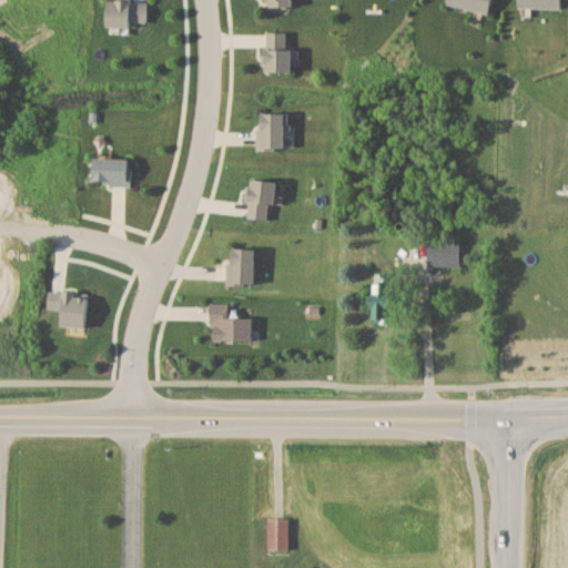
[(110,0),(109,24),(148,27),(149,2),(117,0),(110,0)]
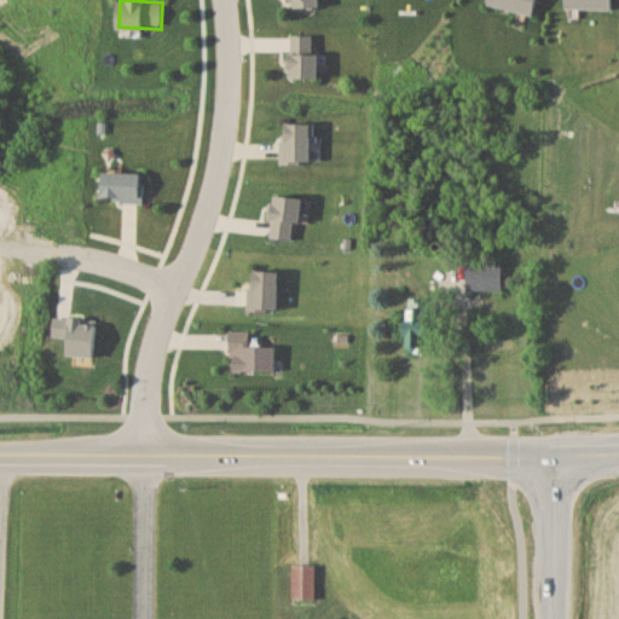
[(318,35),(290,35),(290,79),(318,79),(318,35)]
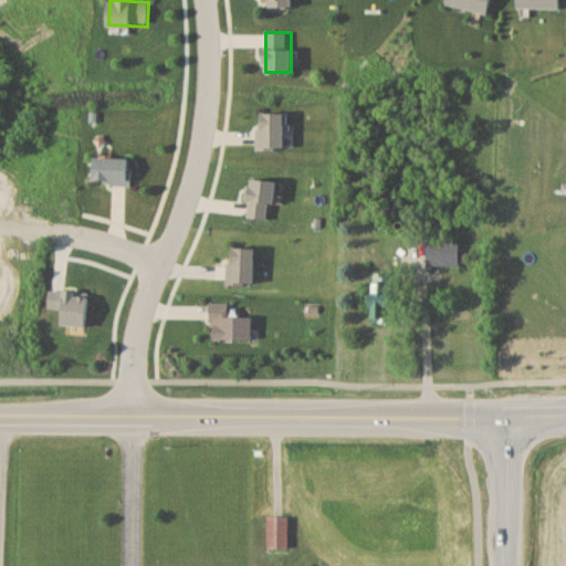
[(285,113),(258,113),(258,148),(285,148),(285,113)]
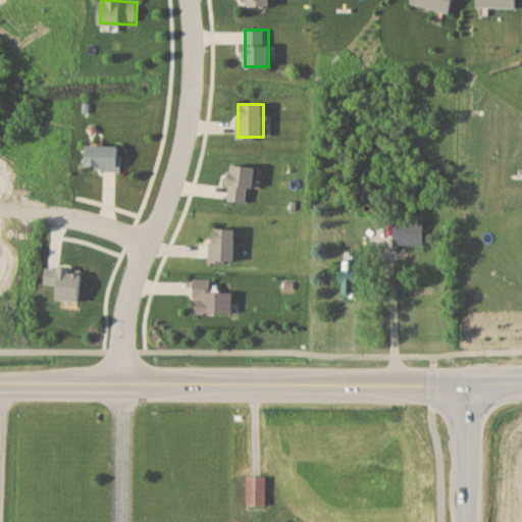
[(86,167),(119,170),(122,146),(88,143),(86,167)]
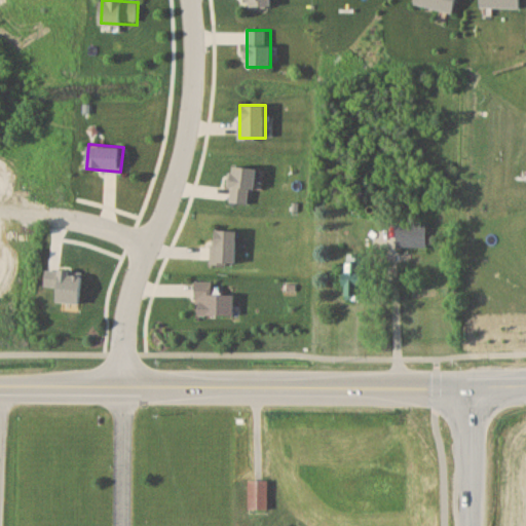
[(231,202),(254,203),(255,167),(232,167),(231,202)]
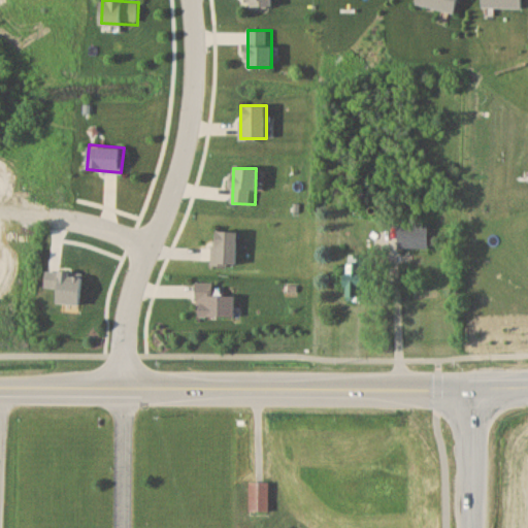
[(429,248),(429,225),(398,225),(398,248),(429,248)]
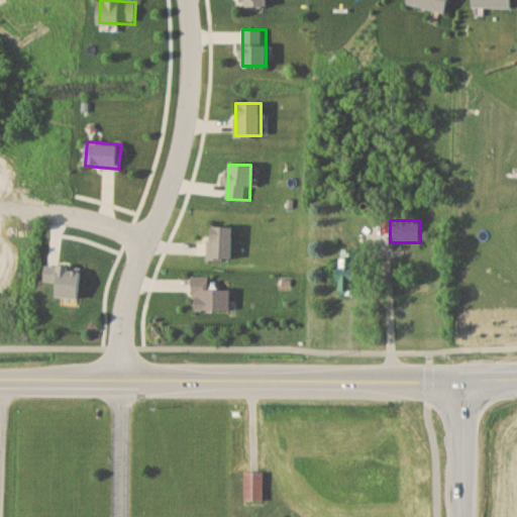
[(233,226),(208,226),(208,259),(233,259),(233,226)]
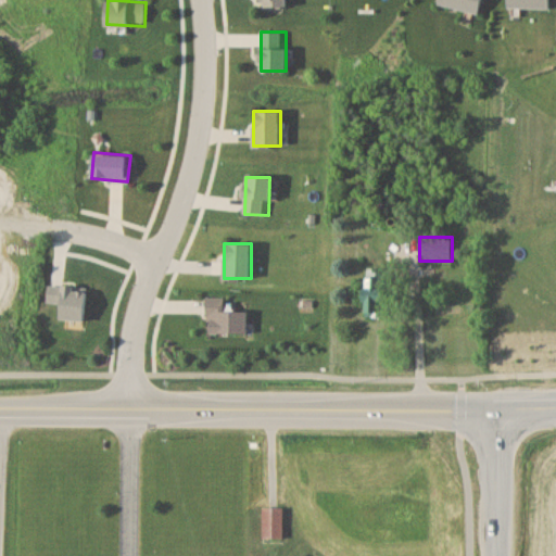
[(384,315),(384,273),(366,273),(366,315),(384,315)]
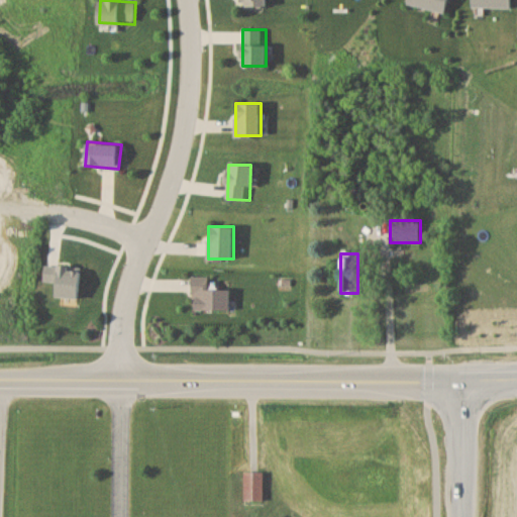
[(43,282),(57,282),(56,296),(79,297),(80,267),(44,265),(43,282)]
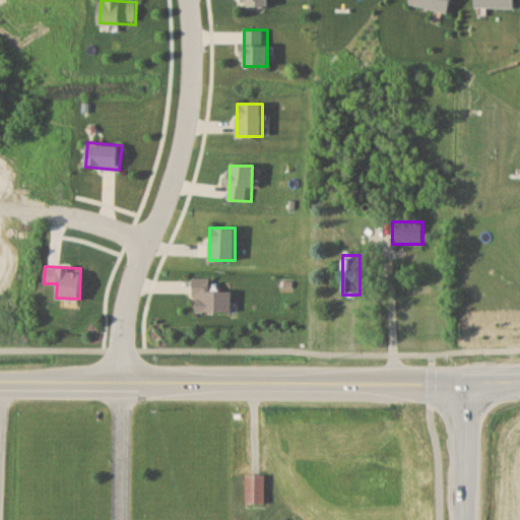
[(231,291),(210,291),(210,278),(194,278),(194,310),(231,310),(231,291)]
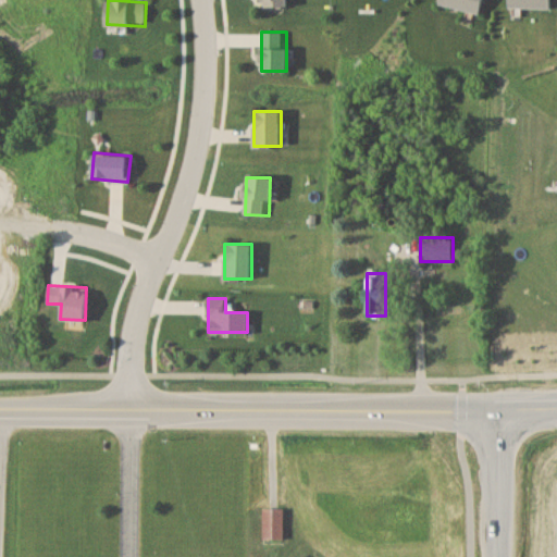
[(283,508),(262,508),(262,540),(283,540),(283,508)]
